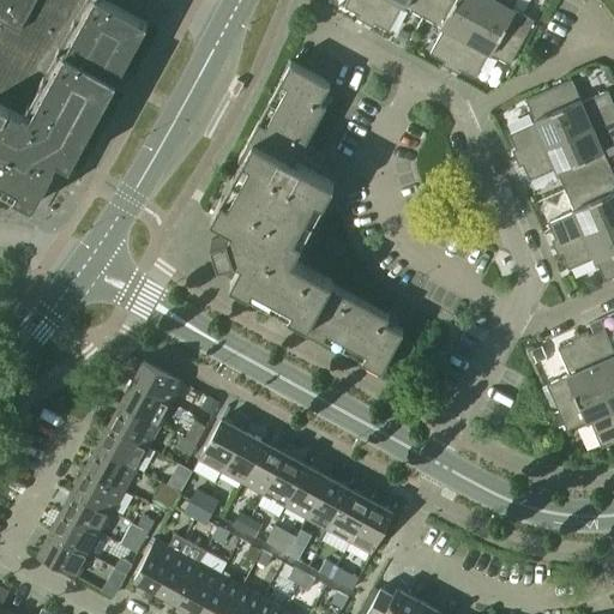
[(0,0),(0,101),(22,113),(83,0),(0,0)]
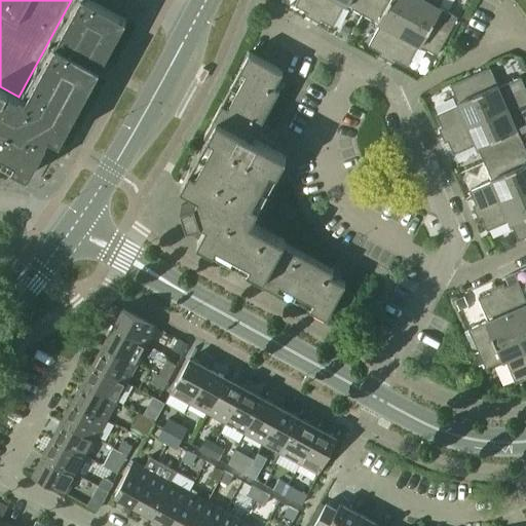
[(0,160),(28,176),(38,157),(44,160),(44,159),(64,148),(60,141),(125,20),(89,0),(71,0),(19,97),(0,86),(0,160)]
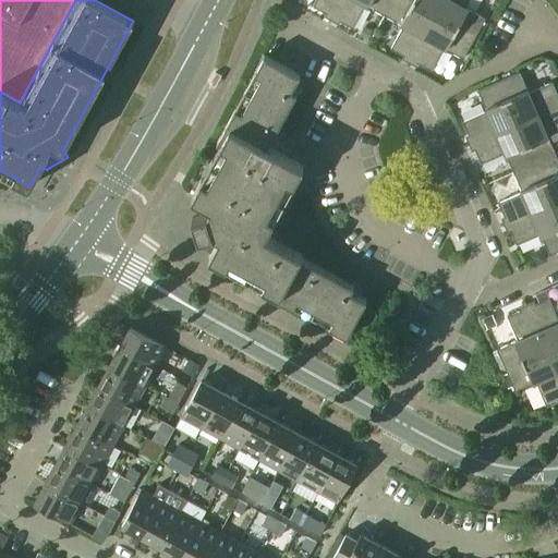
[(332,16),(341,0),(315,0),(313,5),(332,16)]
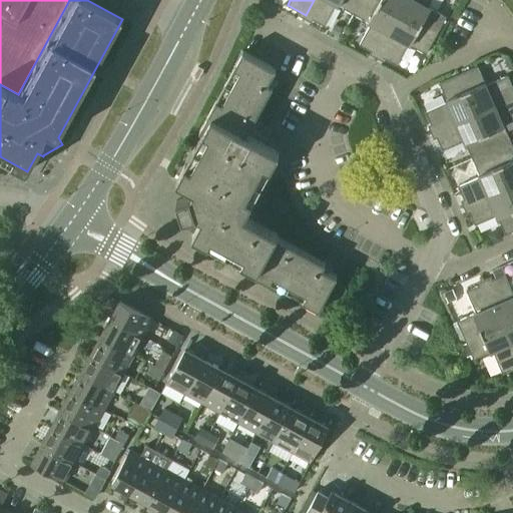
[(353,14),(360,0),(314,0),(306,15),(324,25),(336,4),(353,14)]
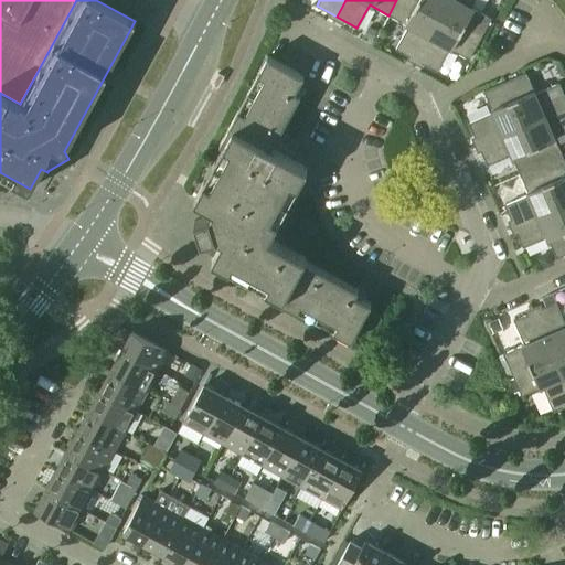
[(395,49),(416,60),(439,17),(408,0),(396,0),(388,16),(408,25),(395,49)]
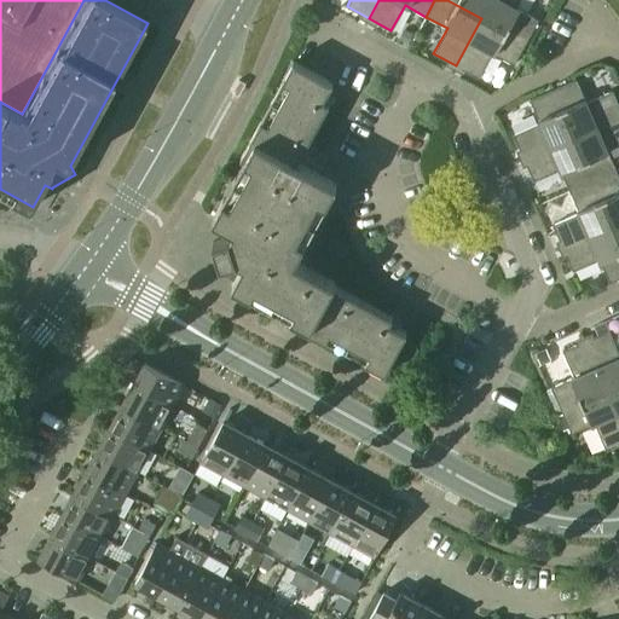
[(447,0),(481,18),(491,0),(447,0)]
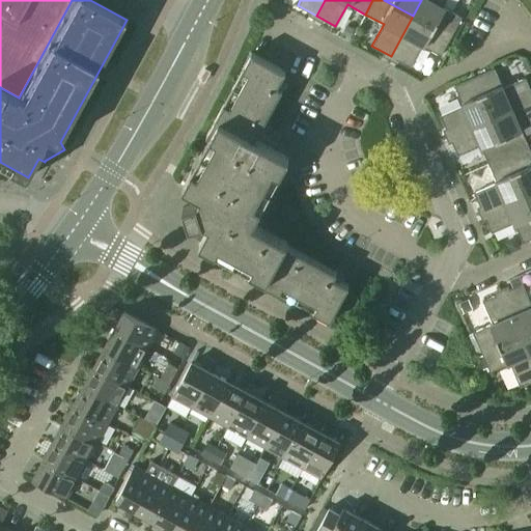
[(421,0),(413,16),(451,36),(462,17),(443,6),(446,0),(421,0)]
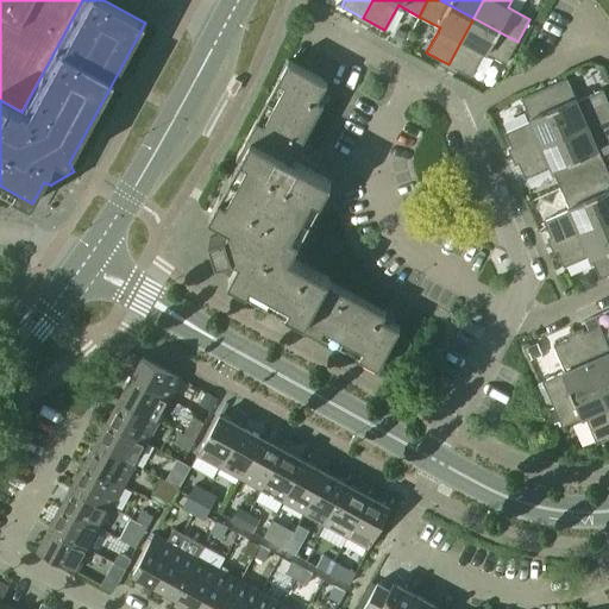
[(449,64),(470,76),(484,51),(506,63),(518,42),(473,18),(449,64)]
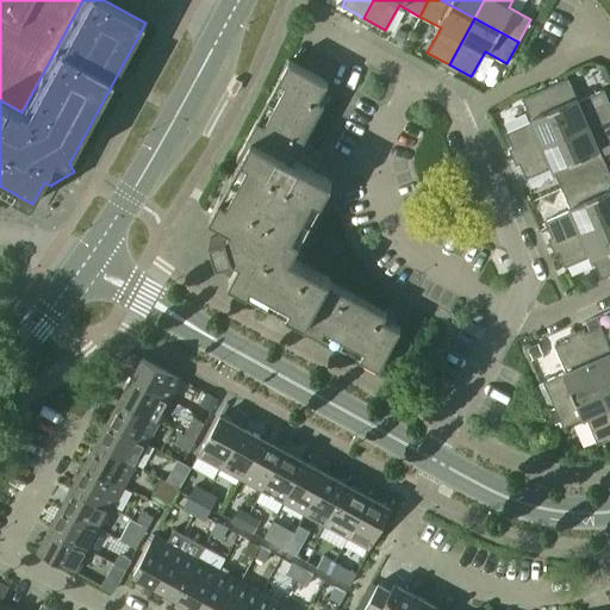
[(284,316),(379,367),(400,328),(384,318),(386,313),(328,281),(330,279),(291,257),(331,181),(292,160),(324,101),(318,99),(328,82),(288,61),(237,155),(241,157),(209,216),(230,226),(226,234),(210,238),(217,261),(218,261),(221,268),(231,274),(228,280),(286,312),(284,316)]
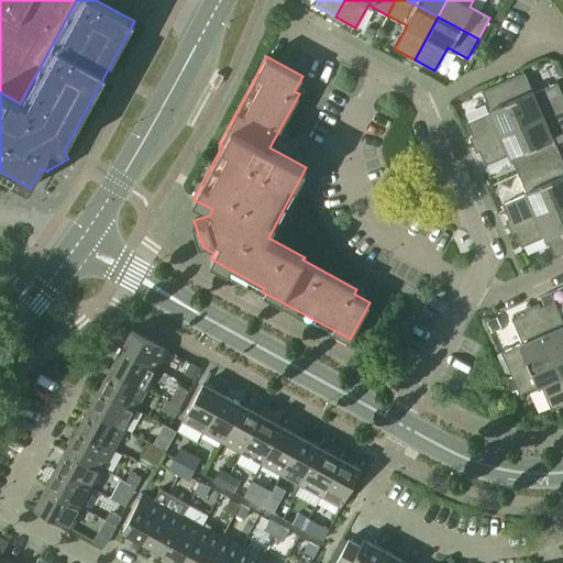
[(503,81),(521,123),(562,105),(562,96),(556,83),(532,92),(523,73),(503,81)]
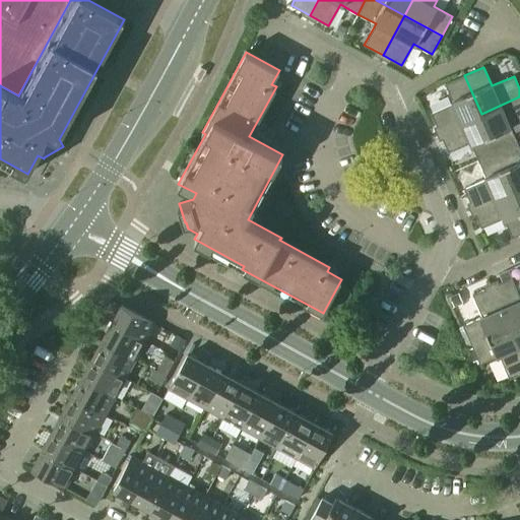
[(439,132),(481,114),(464,75),(445,83),(453,103),(431,113),(439,132)]
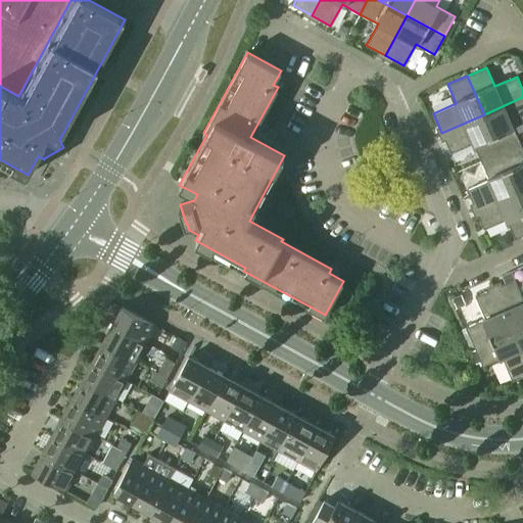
[(522,97),(484,114),(501,152),(520,144),(512,126),(522,121),(522,97)]
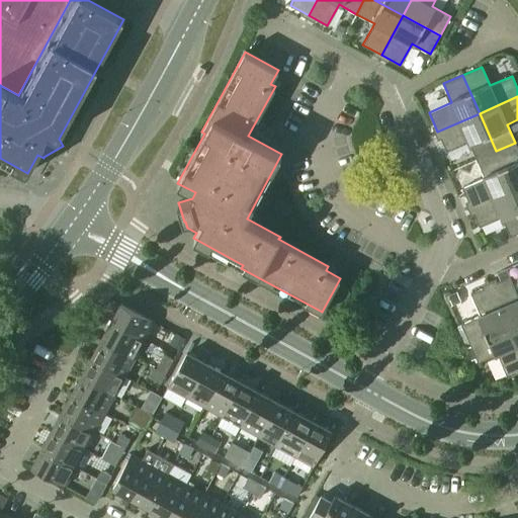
[(477,160),(496,151),(480,113),(437,132),(446,151),(468,142),(477,160)]
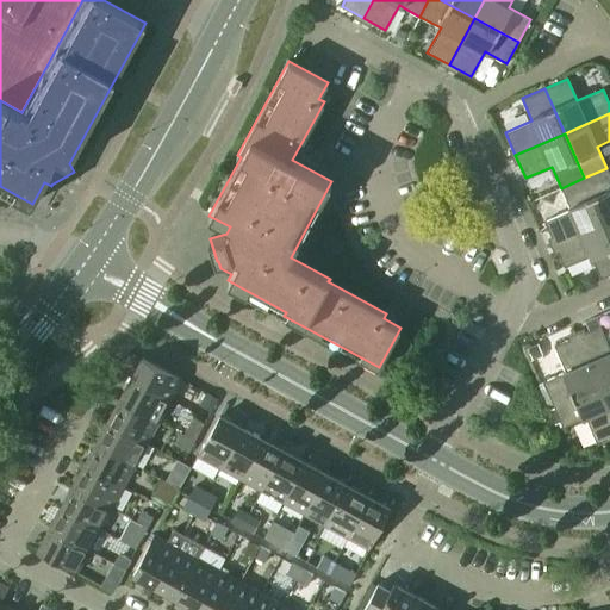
[(584,178),(603,223),(609,219),(609,175),(607,168),(584,178)]
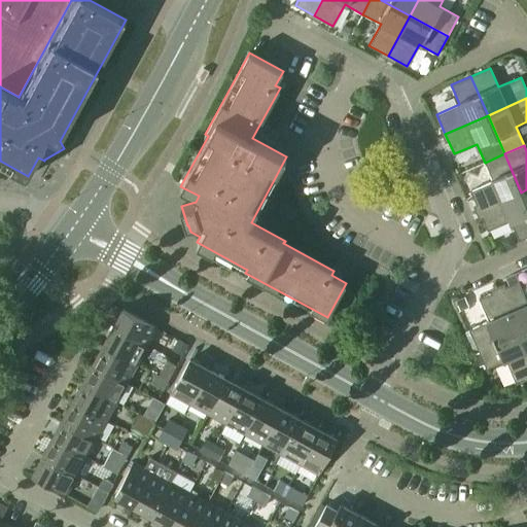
[(479,211),(521,192),(504,153),(485,163),(493,181),(470,191),(479,211)]
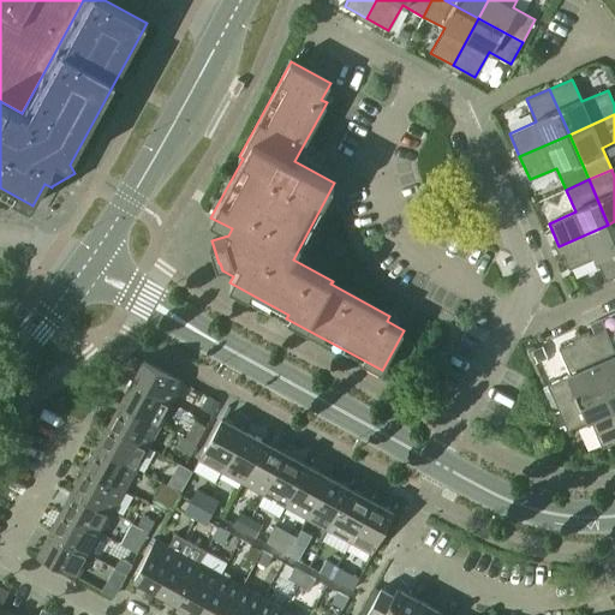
[(595,258),(605,281),(614,275),(614,239),(608,225),(559,246),(568,269),(595,258)]
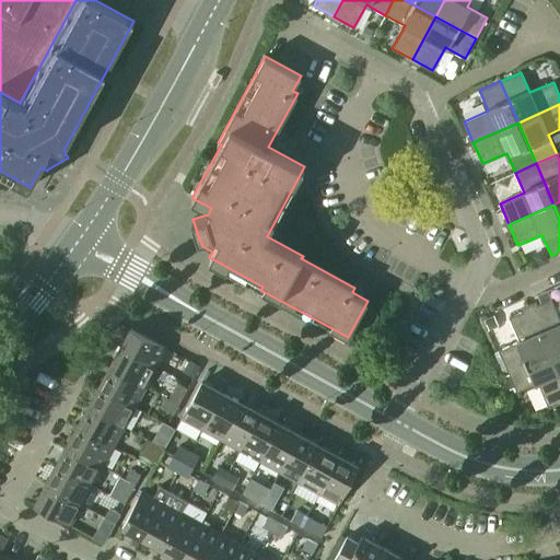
[(529,307),(549,353),(559,348),(559,319),(550,299),(529,307)]
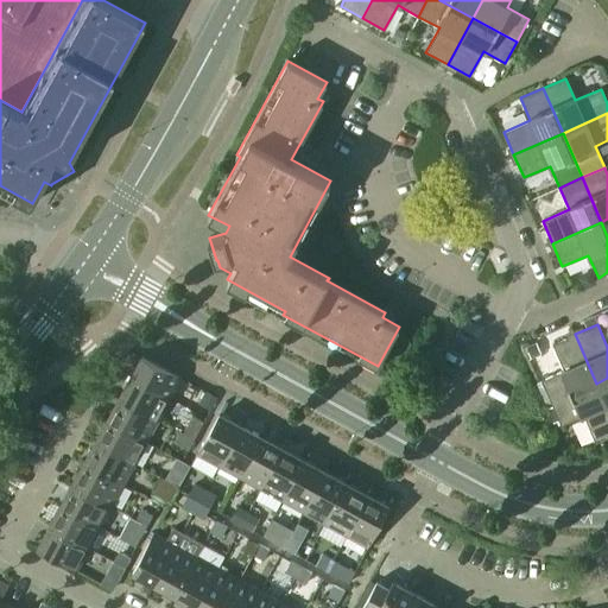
[(551,403),(596,384),(575,334),(552,344),(563,371),(540,380),(551,403)]
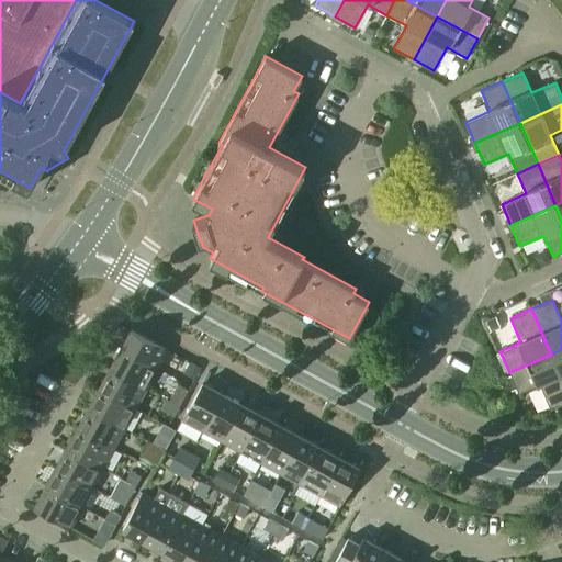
[(120,349),(157,369),(168,349),(131,328),(120,349)]
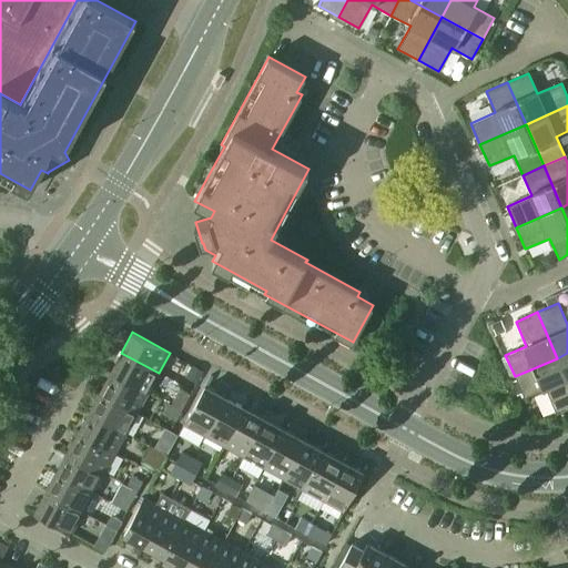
[(111,373),(148,393),(159,373),(121,353),(111,373)]
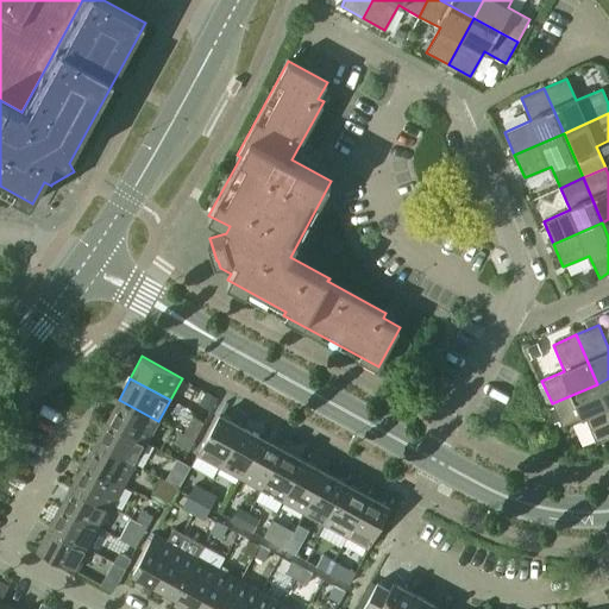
[(608,378),(597,384),(608,410),(608,378)]
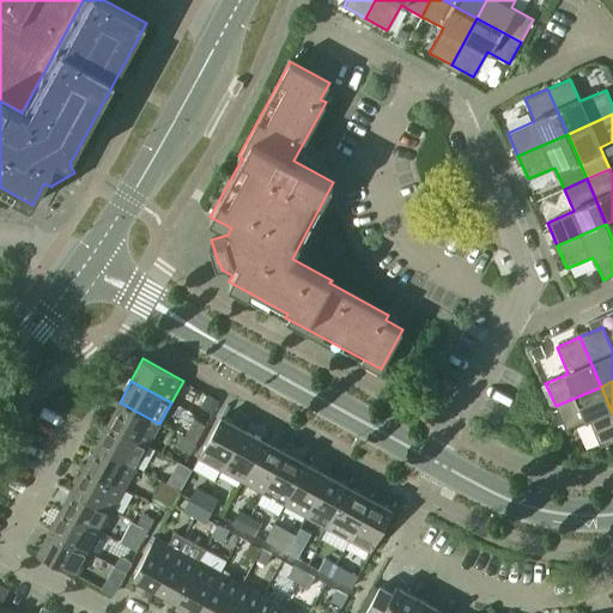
[(588,419),(600,445),(612,439),(612,413),(601,387),(556,406),(565,429),(588,419)]
